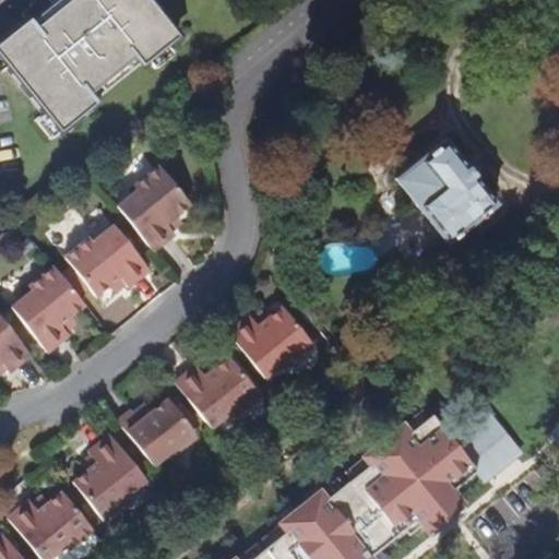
[(87,93),(133,56),(141,64),(177,35),(149,0),(69,0),(35,27),(27,19),(0,39),(0,58),(58,132),(95,102),(87,93)]
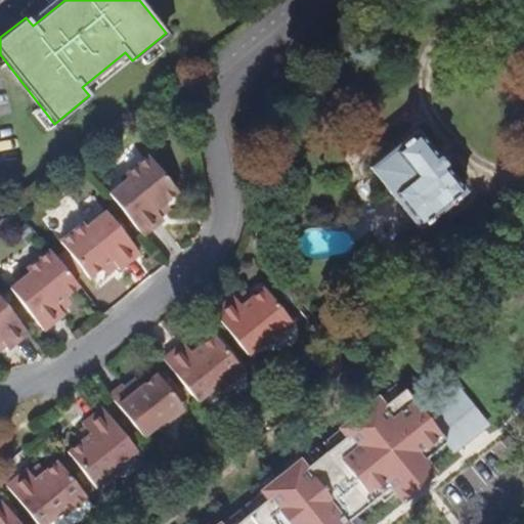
[(464,191),(416,131),(373,165),(369,168),(418,228),(448,203),(449,205),(452,203),(450,202),(464,191)]
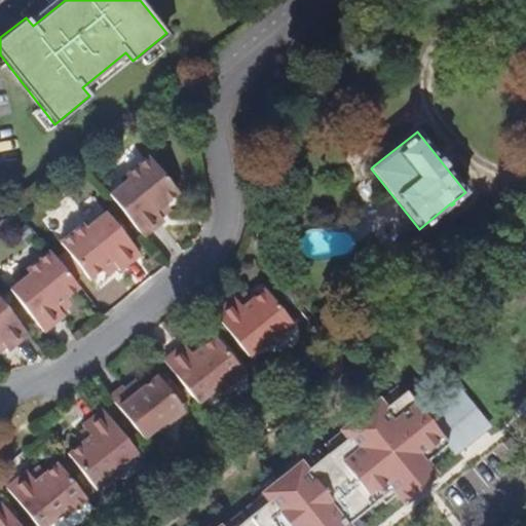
[(162,203),(177,192),(147,156),(124,176),(127,179),(108,195),(143,237),(163,220),(159,217),(155,211),(162,203)]
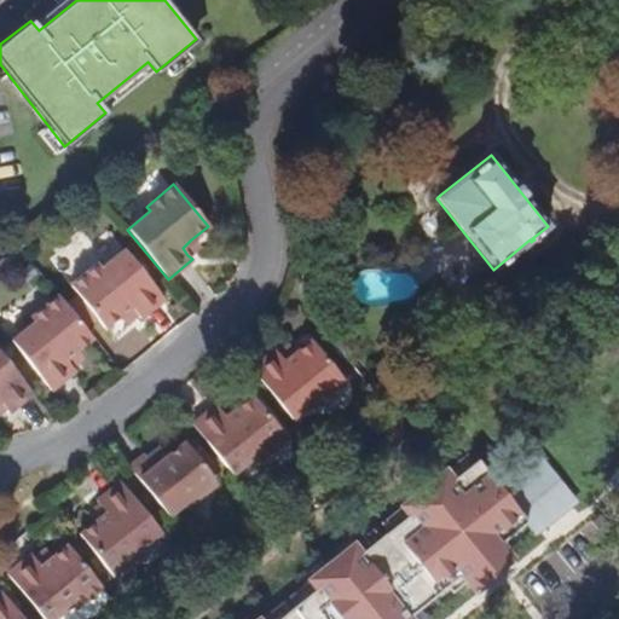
[(187,255),(197,247),(191,239),(183,248),(187,255)]
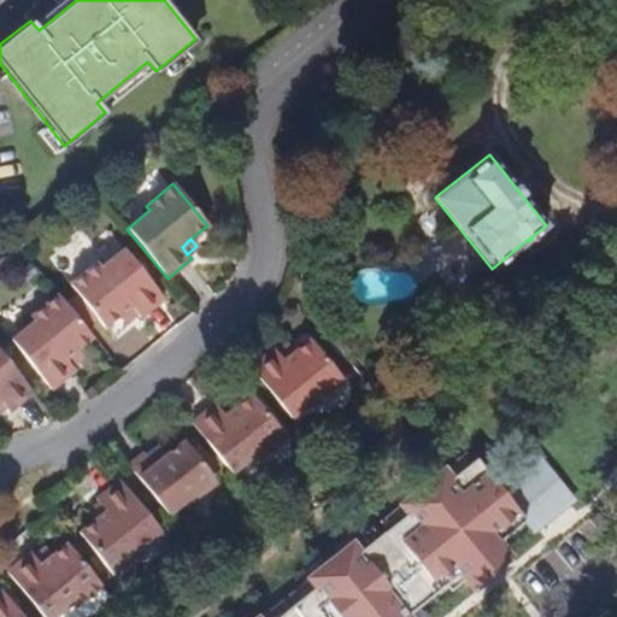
[(164,298),(124,248),(101,266),(99,262),(70,283),(78,294),(97,317),(104,327),(121,313),(131,305),(136,312),(140,317),(164,298)]
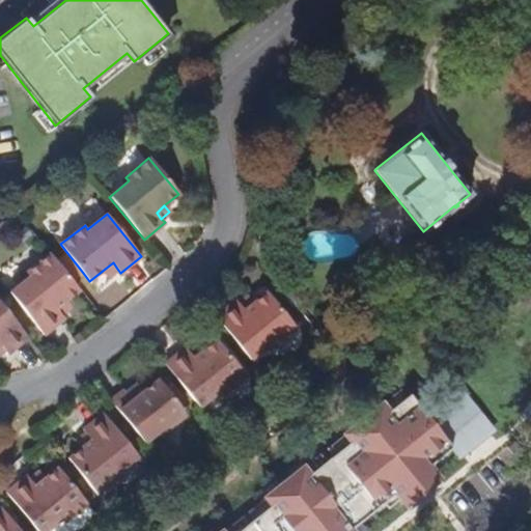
[(83,273),(67,253),(60,258),(76,279),(83,273)]
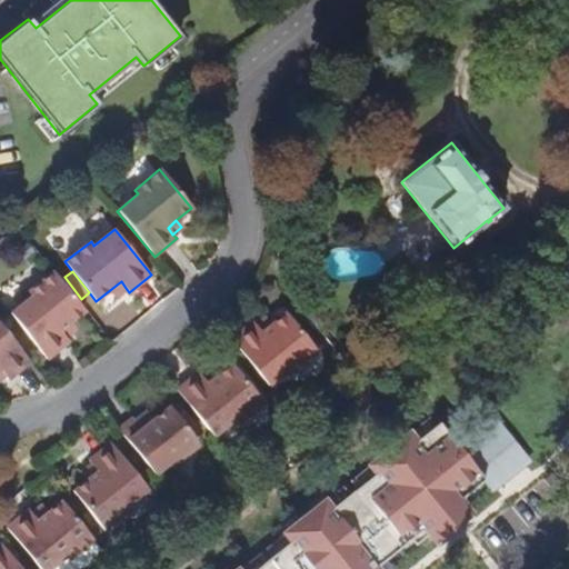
[(69,323),(85,310),(52,272),(27,292),(30,297),(10,315),(47,359),(69,341),(65,338),(60,330),(69,323)]
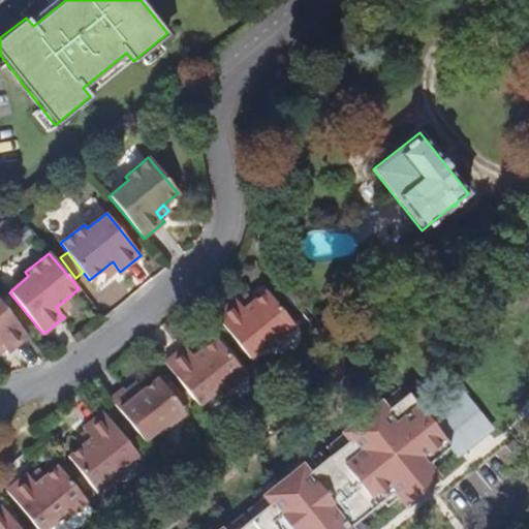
[(117,268),(113,261),(103,269),(109,275),(117,268)]
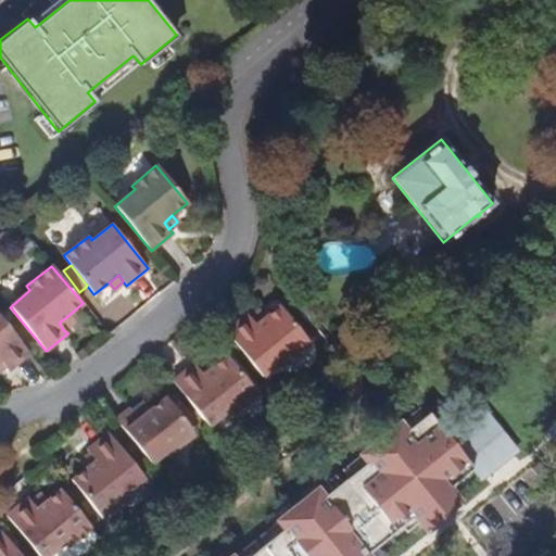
[(226,331),(262,375),(282,358),(286,363),(311,342),(303,333),(286,313),(279,304),(264,316),(255,324),(251,317),(248,313),(226,331)]
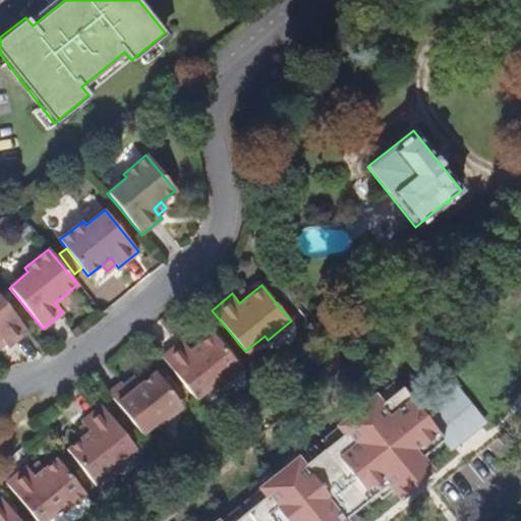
[(235,297),(239,303),(247,296),(243,290),(235,297)]
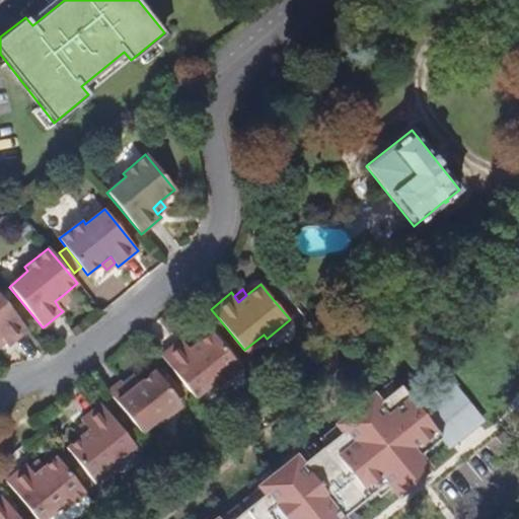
[(59,308),(68,300),(63,295),(55,301),(59,308)]
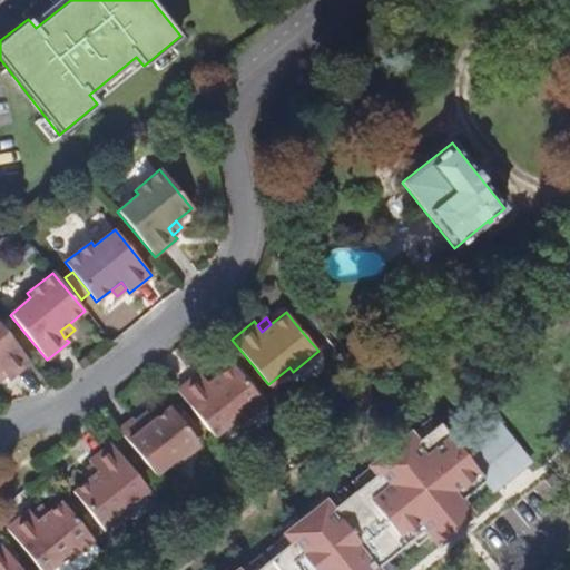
[(29,361),(0,325),(0,370),(3,375),(7,379),(29,361)]
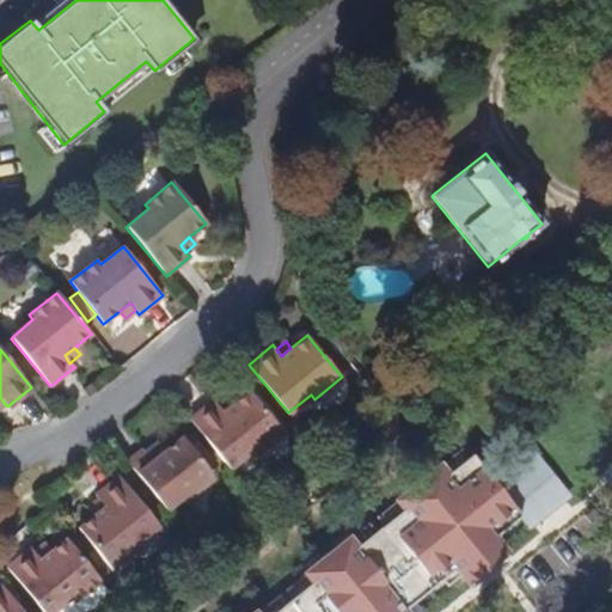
[(190,418),(231,469),(254,450),(257,454),(285,433),(276,422),(257,399),(250,390),(233,403),(224,411),(218,404),(214,399),(190,418)]
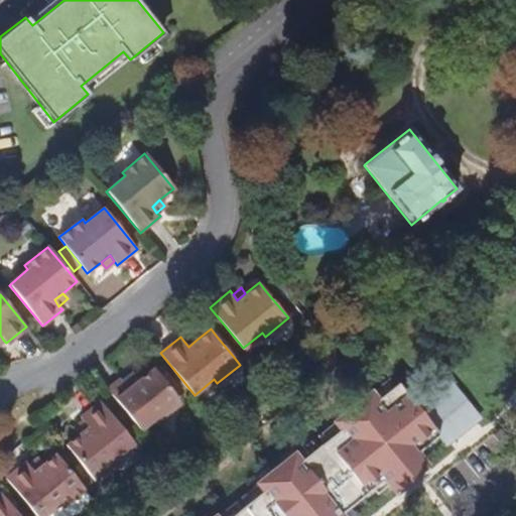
[(183,341),(188,347),(197,340),(192,334),(183,341)]
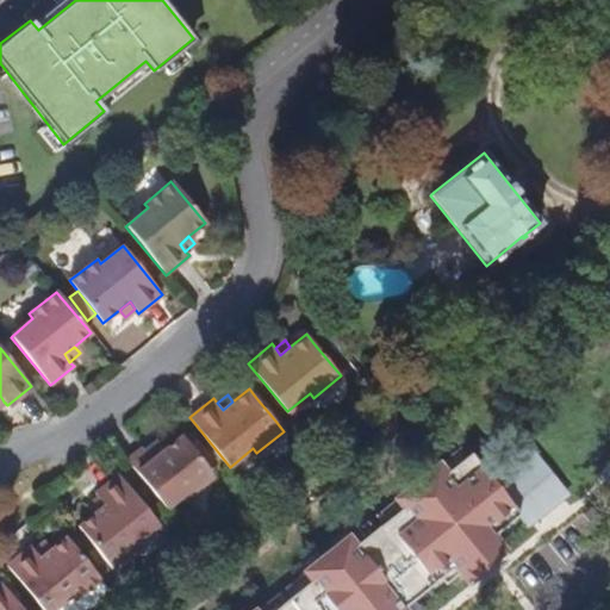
[(142,448),(128,460),(167,508),(181,495),(185,499),(215,475),(206,464),(197,452),(204,446),(193,434),(186,440),(181,435),(163,449),(153,459),(145,450),(142,448)]
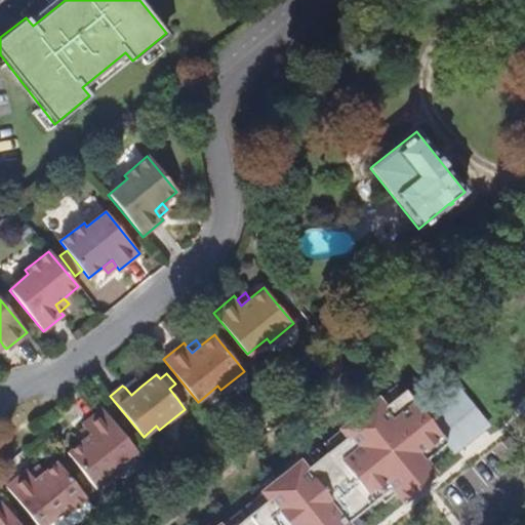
[(135,380),(125,388),(131,395),(140,387),(135,380)]
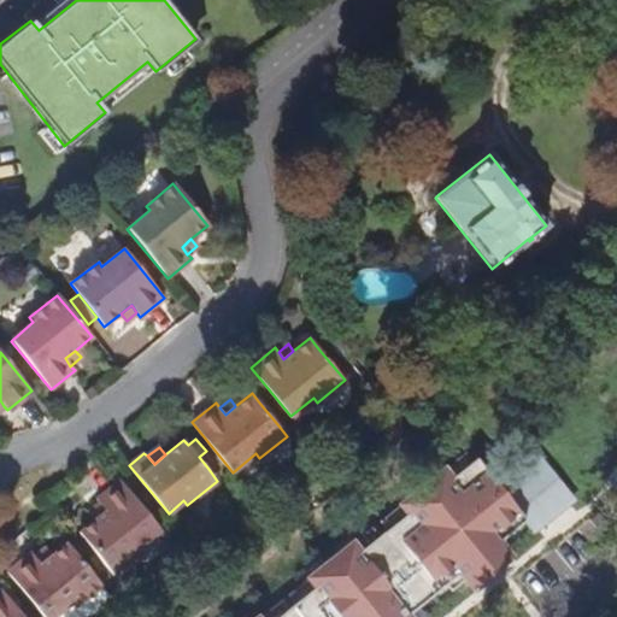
[(216,463),(206,451),(199,457),(209,469),(216,463)]
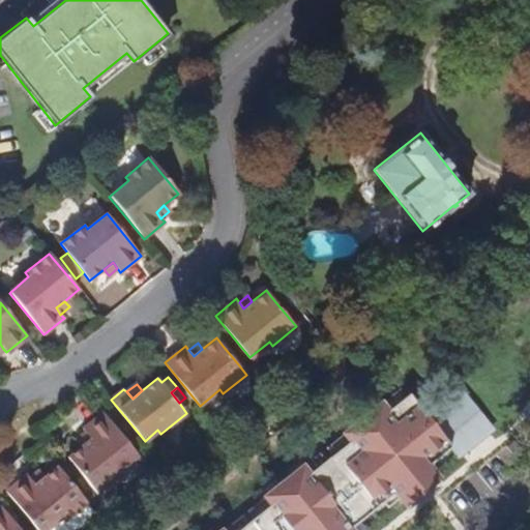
[(427,466),(450,447),(408,394),(384,413),(380,407),(346,434),(350,440),(305,476),(300,470),(267,498),(271,503),(237,529),(348,529),(393,493),(398,499),(418,482),(424,477),(429,482),(436,477),(427,466)]
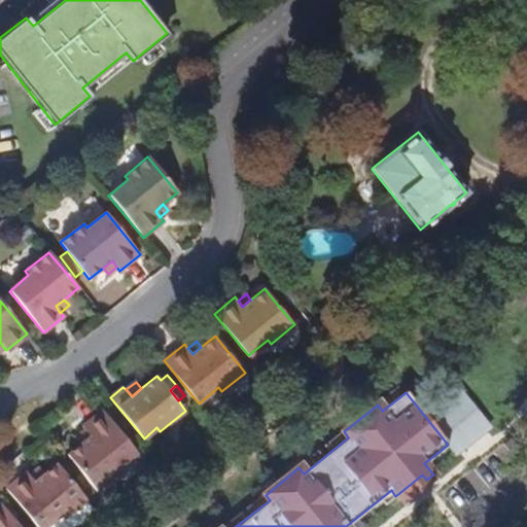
[(81,443),(67,454),(74,462),(86,480),(96,491),(119,472),(116,468),(136,453),(102,410),(82,426),(85,430),(90,436),(81,443)]
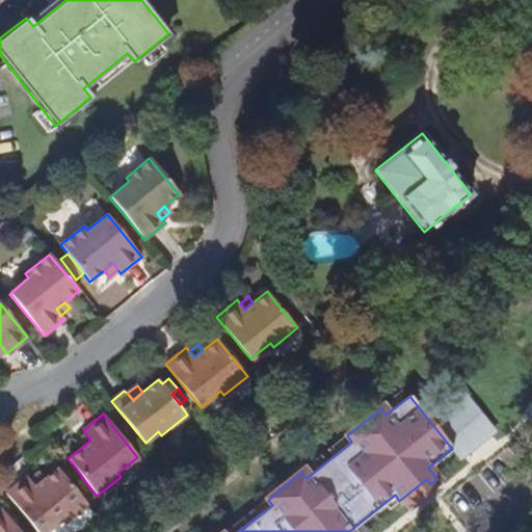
[(86,434),(78,441),(82,447),(90,441),(86,434)]
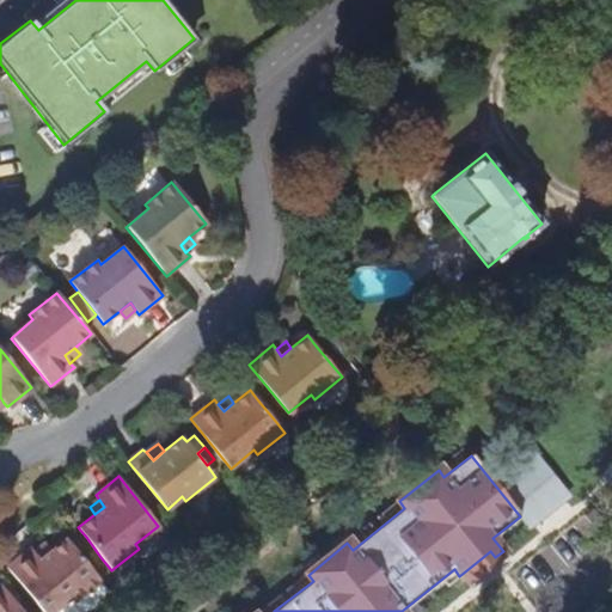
[(101,557),(86,537),(83,540),(97,560),(101,557)]
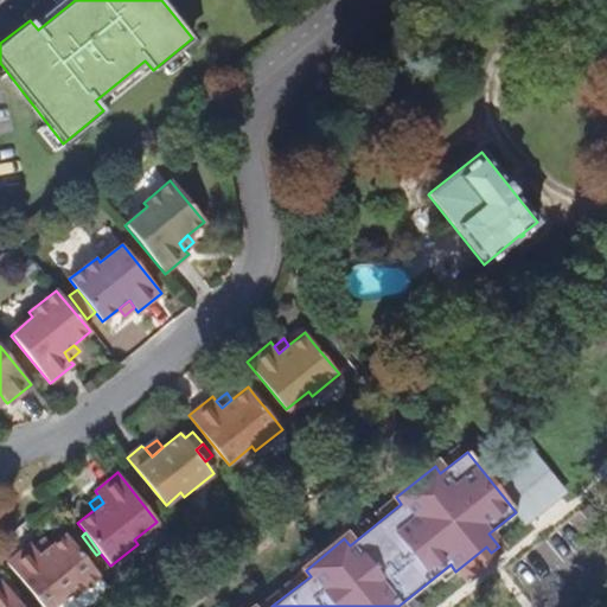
[(31,543),(7,562),(43,606),(81,606),(108,585),(100,576),(65,534),(50,547),(40,555),(34,548),(31,543)]
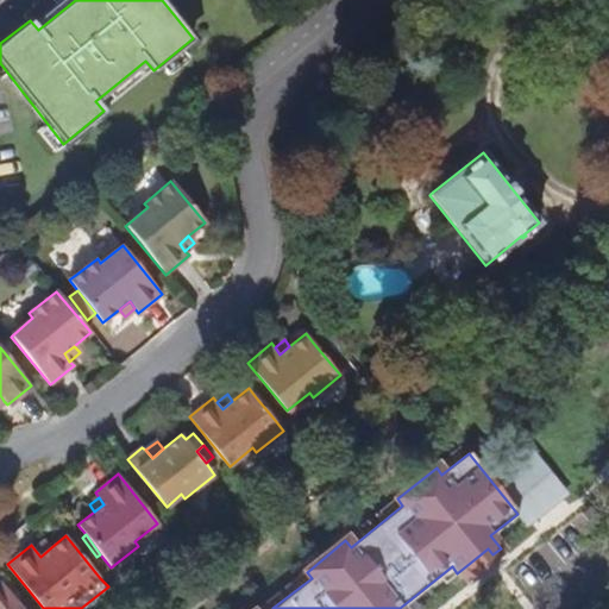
[(35,550),(41,557),(50,548),(44,542),(35,550)]
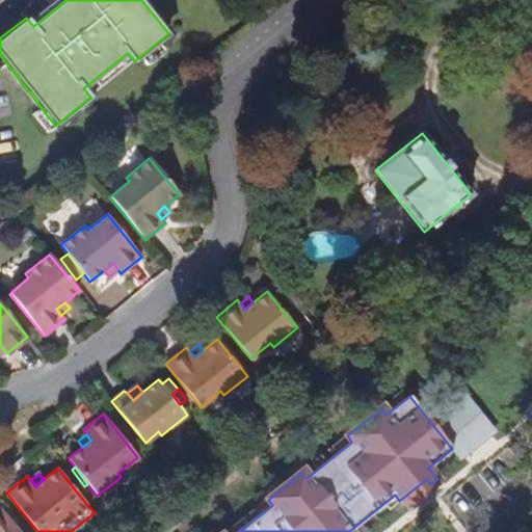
[(420,484),(399,501),(408,512),(429,496),(420,484)]
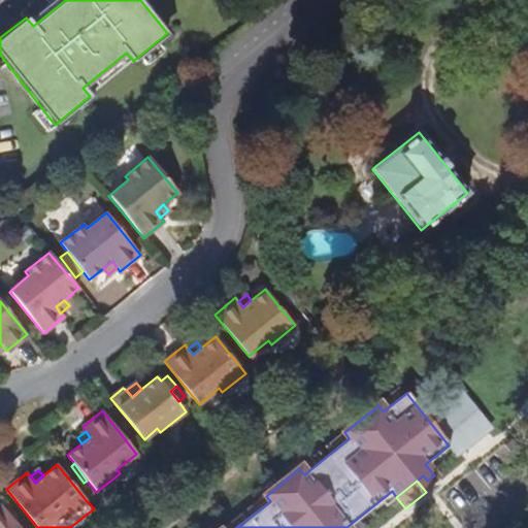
[(0,527),(20,527),(0,504),(0,527)]
